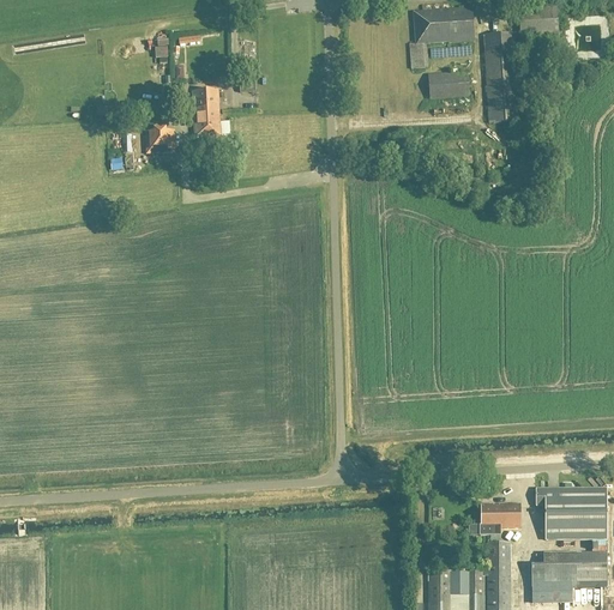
[(521,40),(559,38),(557,0),(543,0),(518,2),(521,40)]
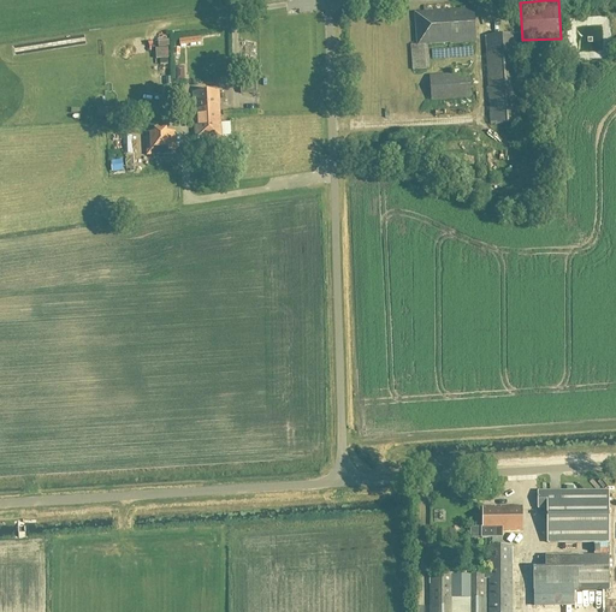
[(428,42),(475,40),(473,5),(448,6),(448,1),(424,4),(424,9),(413,9),(416,41),(410,42),(412,67),(430,66),(428,42)]
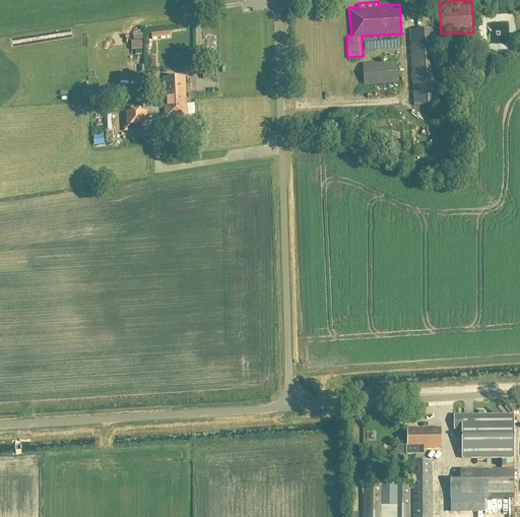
[(413,104),(443,102),(438,26),(408,27),(413,104)]
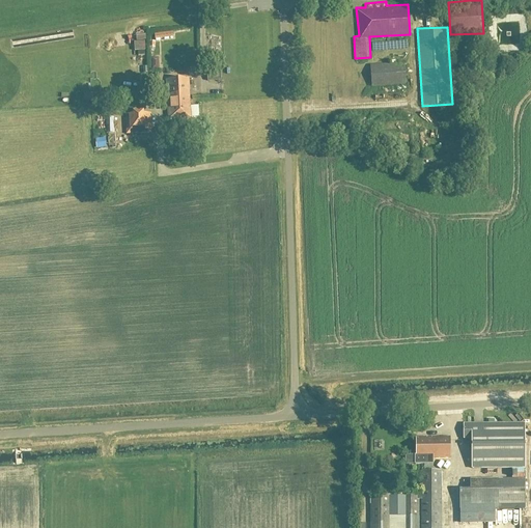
[(371,83),(406,81),(404,60),(370,62),(371,83)]
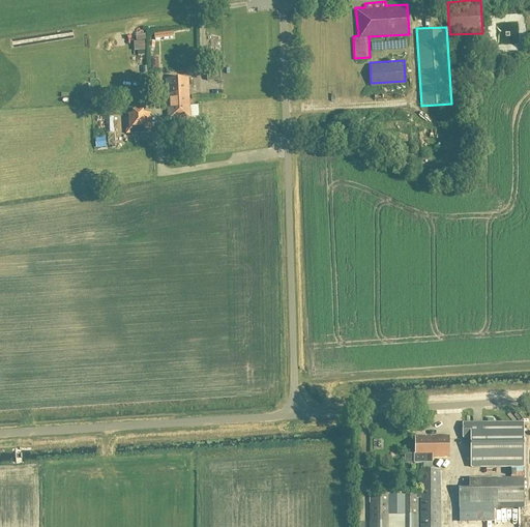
[(207,79),(221,78),(219,65),(206,66),(207,79)]
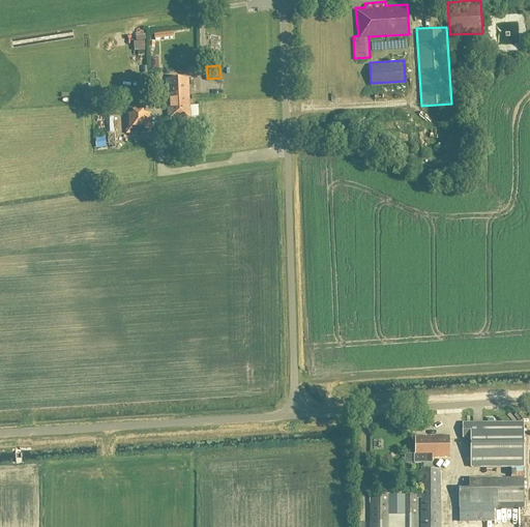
[(189,115),(188,95),(187,76),(166,77),(168,116),(189,115)]
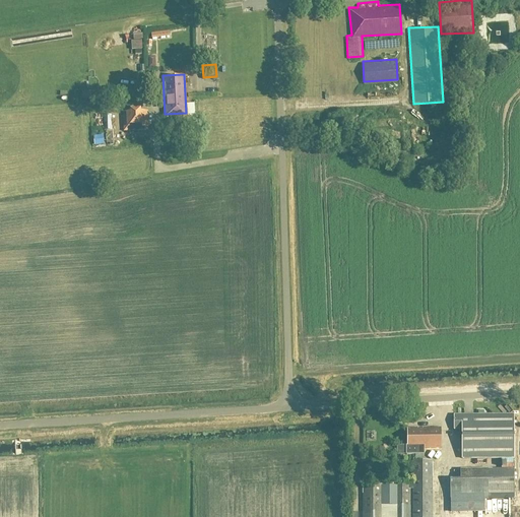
[(123,129),(148,128),(148,109),(140,109),(140,106),(129,106),(129,109),(123,110),(123,129)]
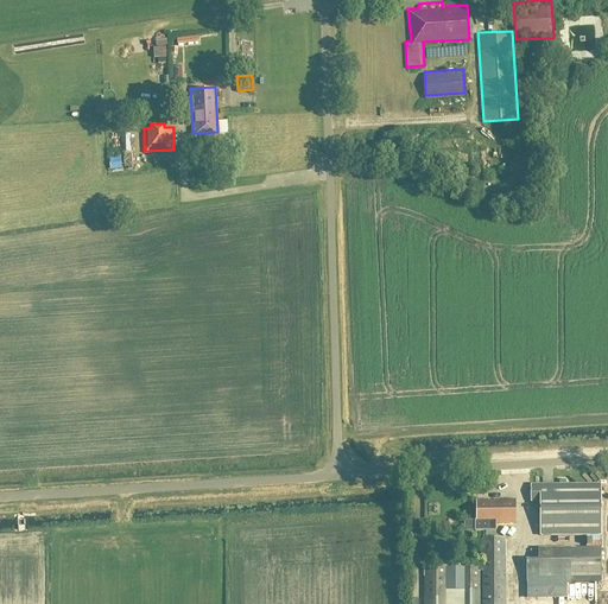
[(133,166),(131,132),(122,133),(122,150),(125,150),(125,157),(124,157),(124,167),(133,166)]
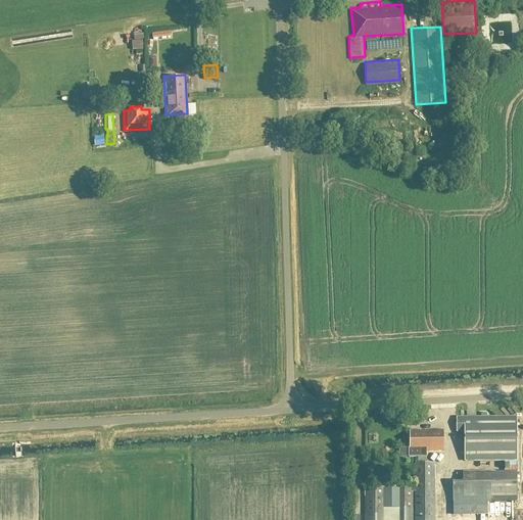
[(517,459),(516,415),(456,416),(456,430),(464,430),(465,459),(517,459)]
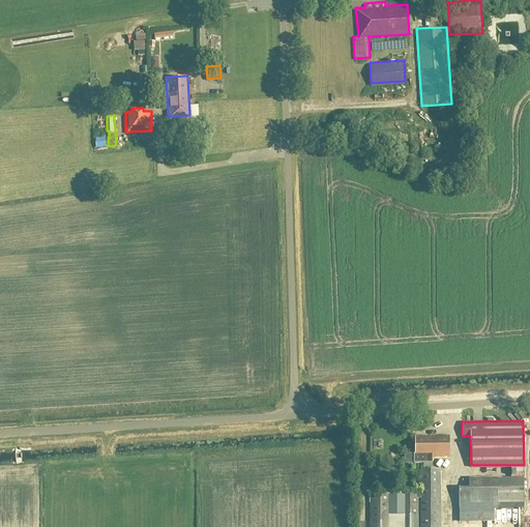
[(432,455),(449,455),(449,434),(415,434),(415,451),(413,451),(413,461),(432,461),(432,455)]
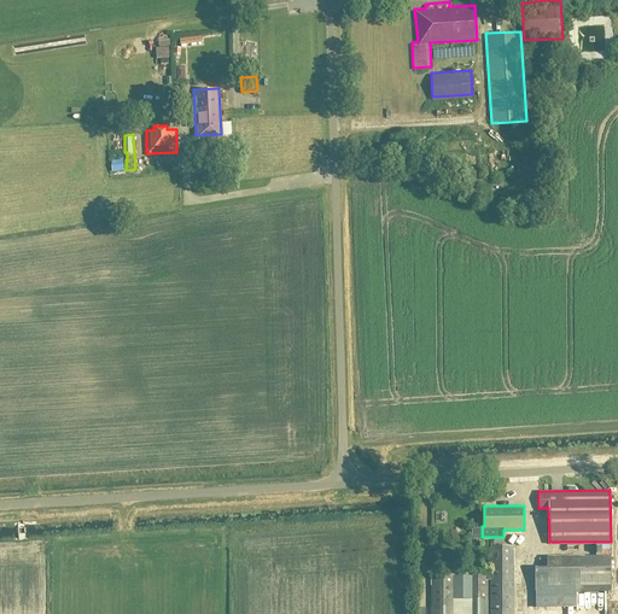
[(490,613),(512,613),(513,544),(490,544),(490,613)]
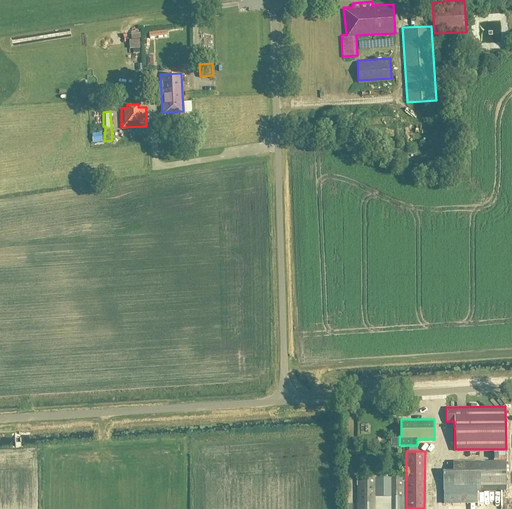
[(443,489),(481,488),(506,488),(506,460),(453,461),(453,470),(443,470),(443,489)]
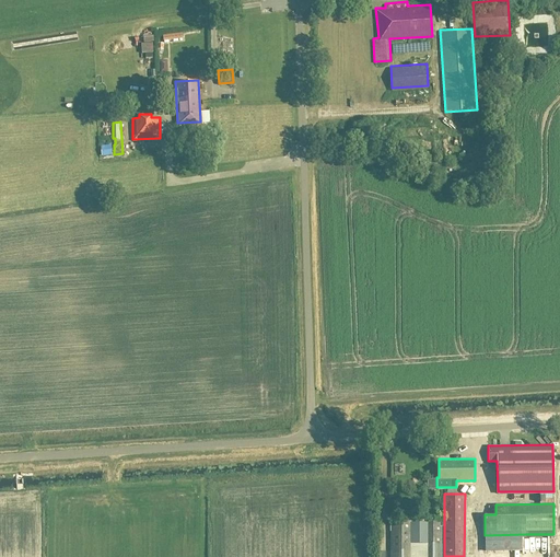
[(391,556),(411,556),(411,520),(391,520),(391,556)]
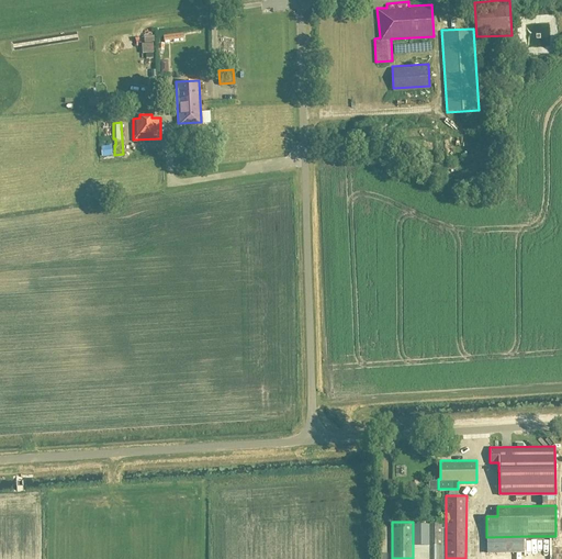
[(442,558),(442,522),(426,522),(426,558),(442,558)]
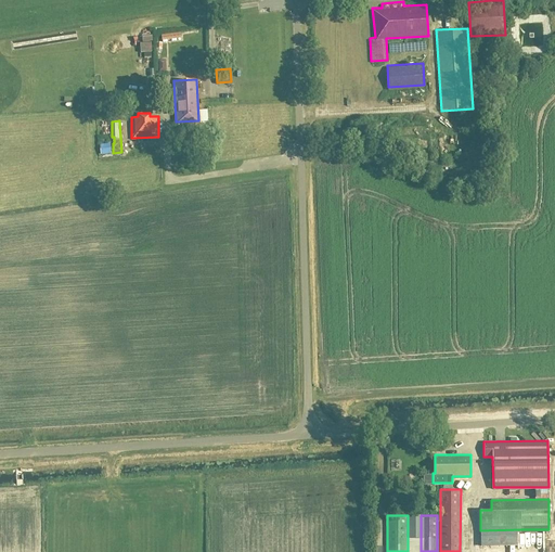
[(514,551),(515,546),(501,546),(501,542),(491,542),(491,540),(498,539),(498,534),(483,534),(485,549),(492,549),(492,551),(514,551)]
